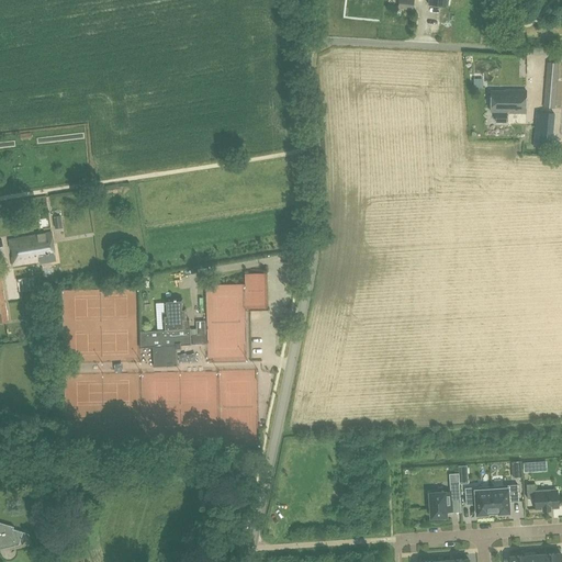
[(398,0),(397,8),(412,9),(412,0),(398,0)]
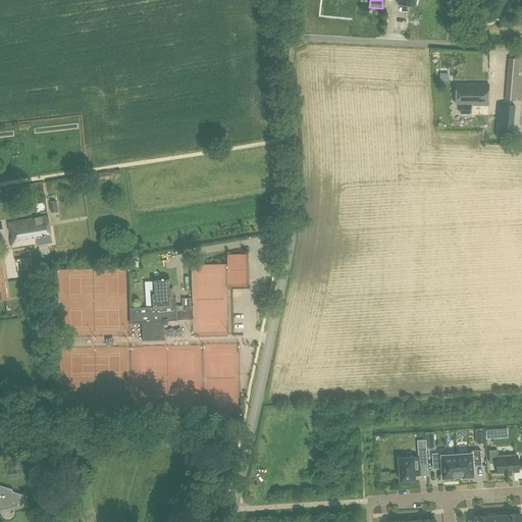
[(504,99),(516,100),(519,58),(508,57),(504,99)]
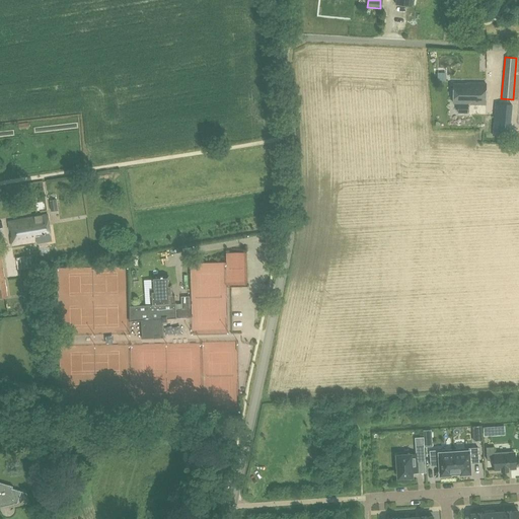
[(454,83),(453,103),(458,103),(457,113),(466,113),(466,103),(485,104),(486,83),(467,83),(467,84),(454,83)]
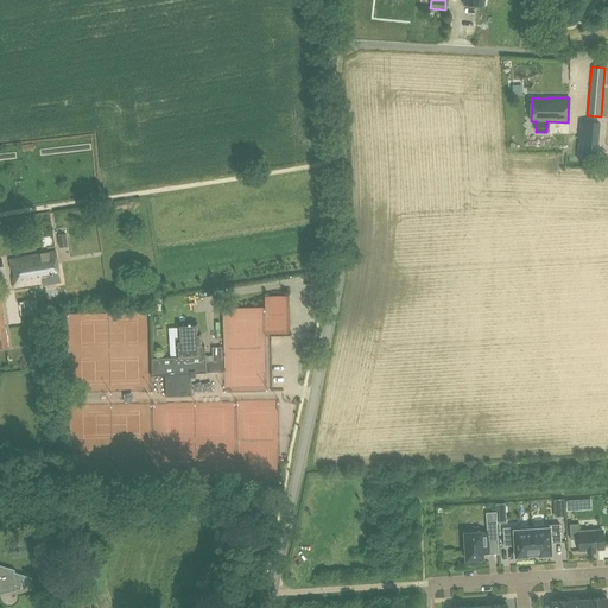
[(569,158),(582,159),(593,160),(596,160),(599,122),(581,121),(578,147),(570,147),(569,158)]
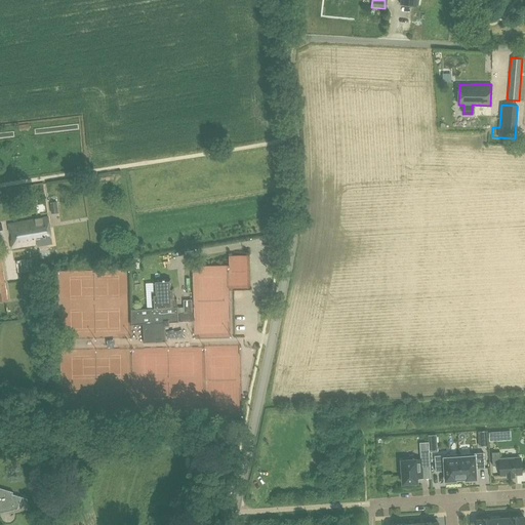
[(496,120),(496,109),(479,108),(479,119),(496,120)]
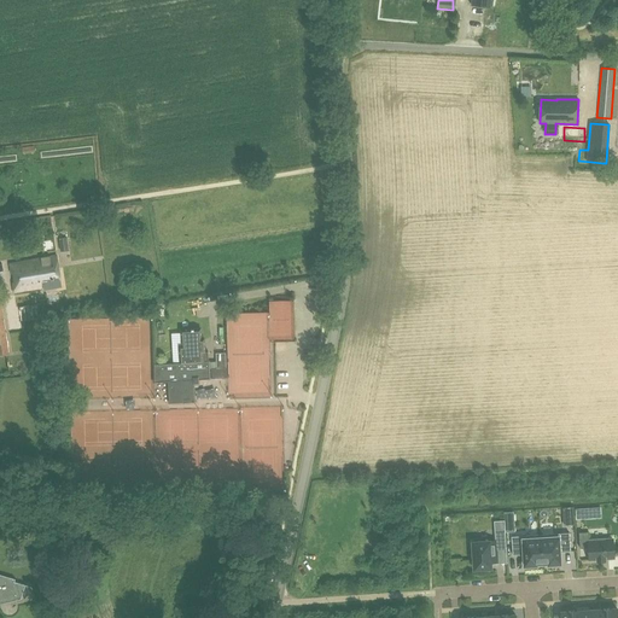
[(66,237),(58,238),(60,251),(69,250),(66,237)]
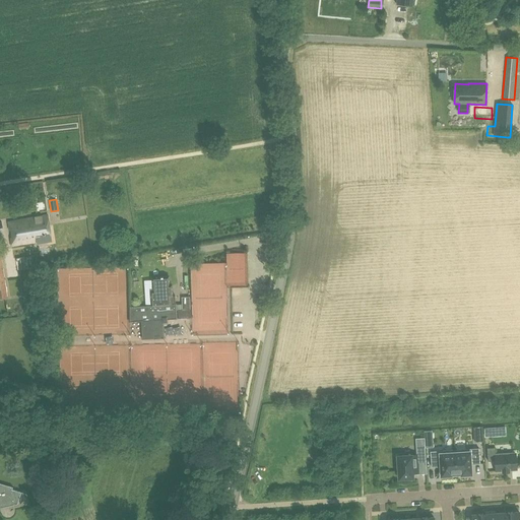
[(48,215),(8,221),(11,246),(37,242),(37,244),(52,242),(48,215)]
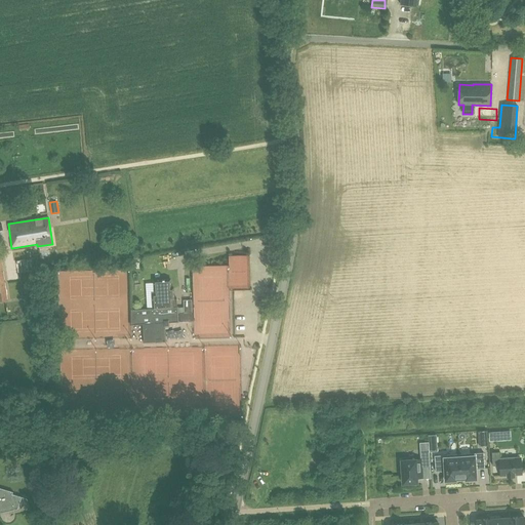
[(155,293),(153,293),(153,308),(154,308),(176,307),(176,306),(176,297),(171,298),(170,278),(154,279),(155,293)]
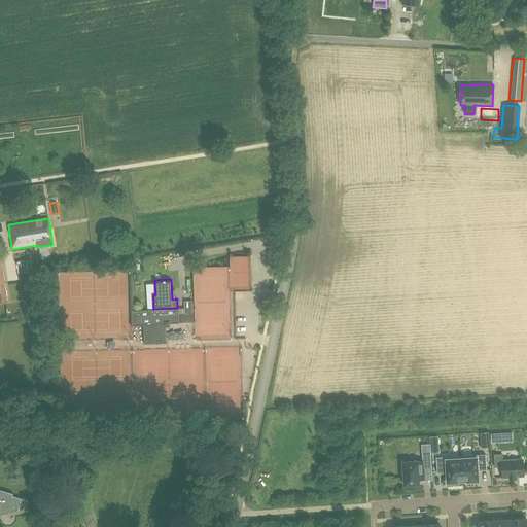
[(153,309),(137,310),(138,324),(144,324),(145,343),(167,342),(166,323),(179,322),(178,314),(178,307),(177,307),(177,308),(154,309),(153,309)]
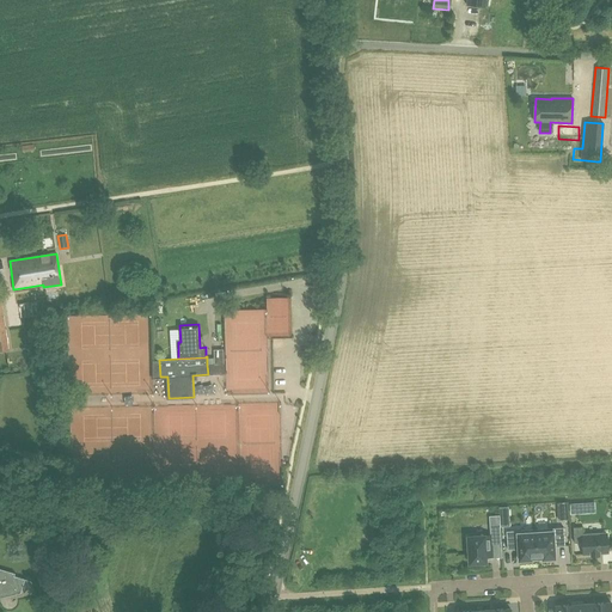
[(225,365),(209,365),(209,375),(225,374),(225,365)]
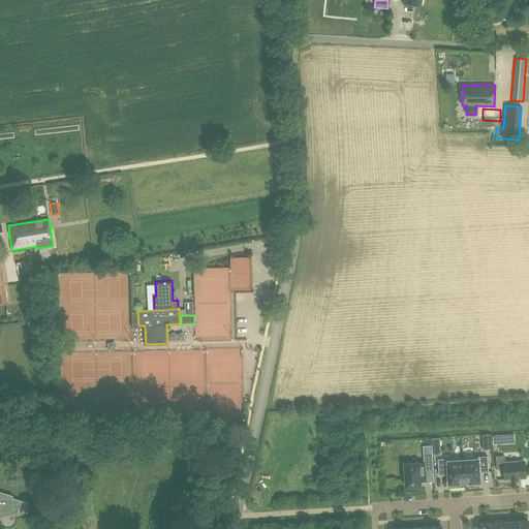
[(503,435),(493,436),(493,444),(504,443),(503,435)]
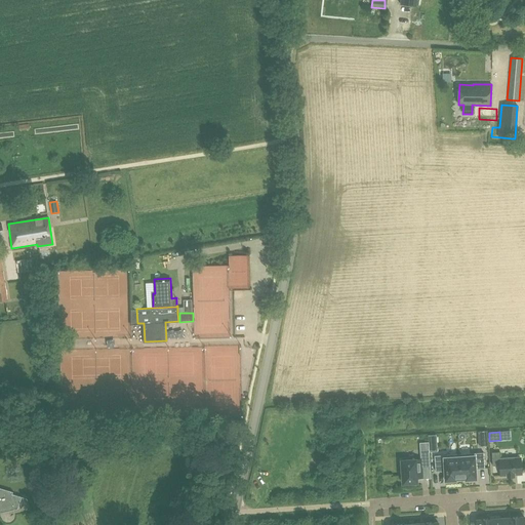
[(420,459),(401,460),(402,484),(417,483),(416,478),(422,478),(422,468),(430,467),(428,442),(428,450),(420,451),(420,459)]
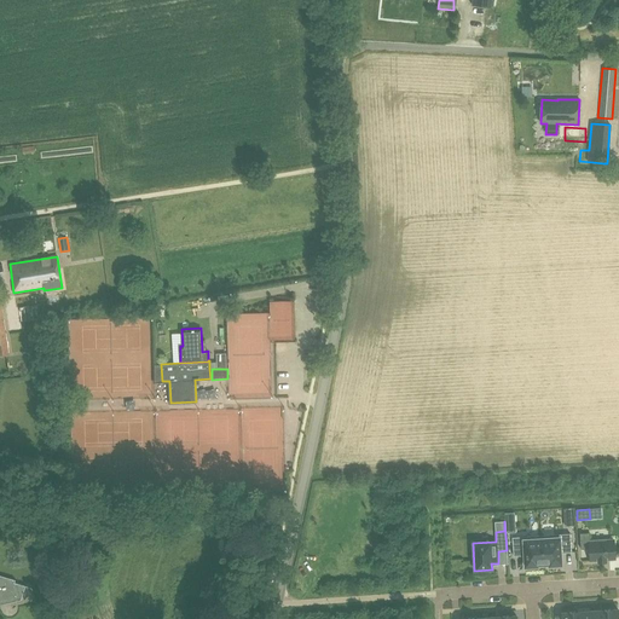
[(570,533),(541,536),(543,565),(549,563),(549,566),(561,565),(561,553),(571,553),(570,533)]
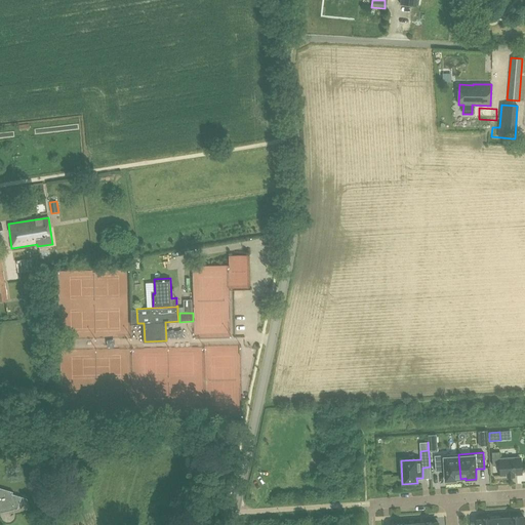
[(499,452),(491,452),(492,466),(499,466),(500,475),(508,475),(508,477),(514,476),(514,474),(522,474),(521,458),(514,458),(514,456),(499,457),(499,452)]
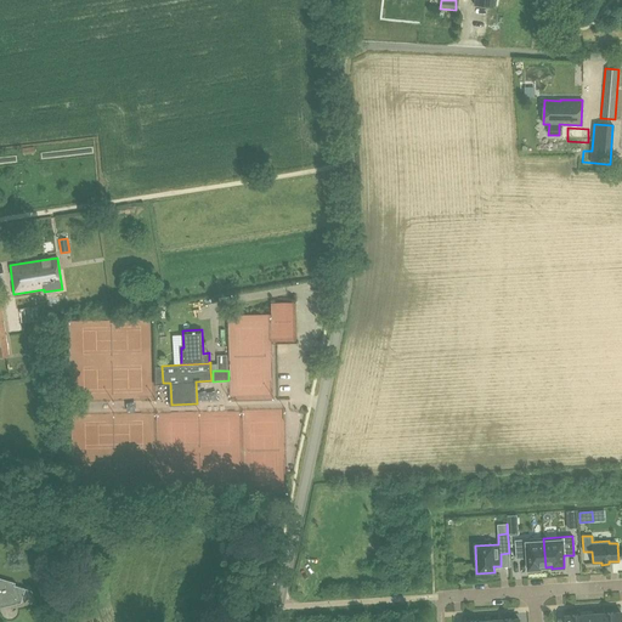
[(543,538),(514,539),(515,559),(526,558),(527,570),(539,569),(539,567),(546,567),(543,538)]
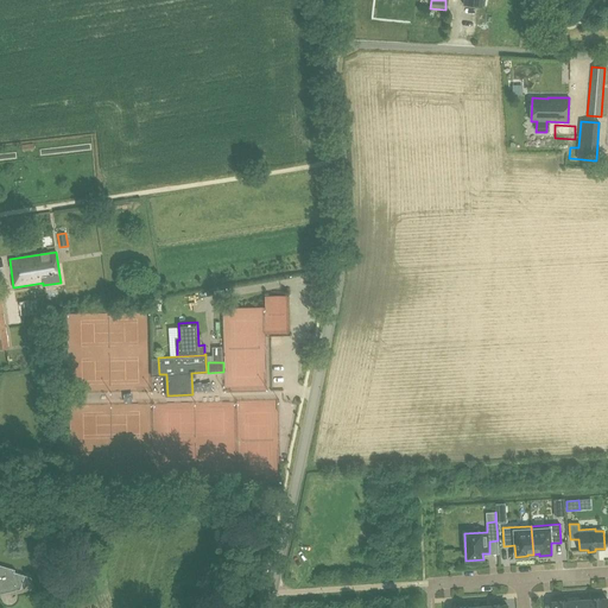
[(0,593),(21,588),(25,576),(0,567),(0,593)]
